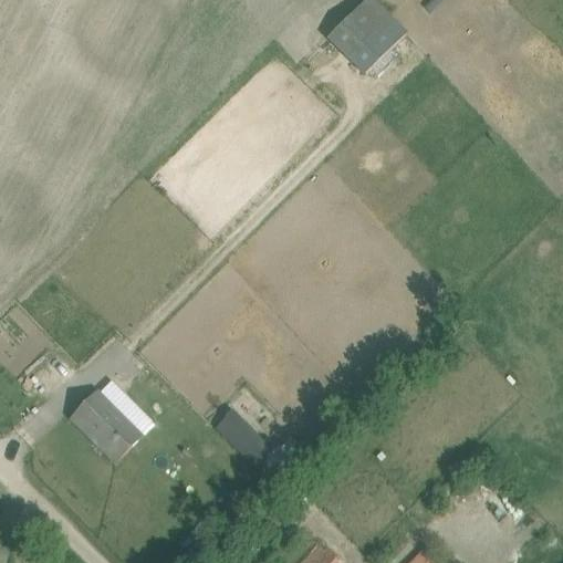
[(378,11),(339,50),(362,74),(402,35),(378,11)]
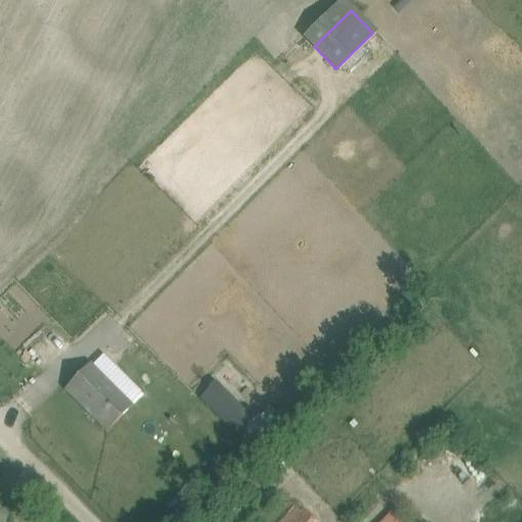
[(102,376),(88,363),(65,388),(105,429),(129,404),(120,396),(131,385),(113,366),(102,376)]
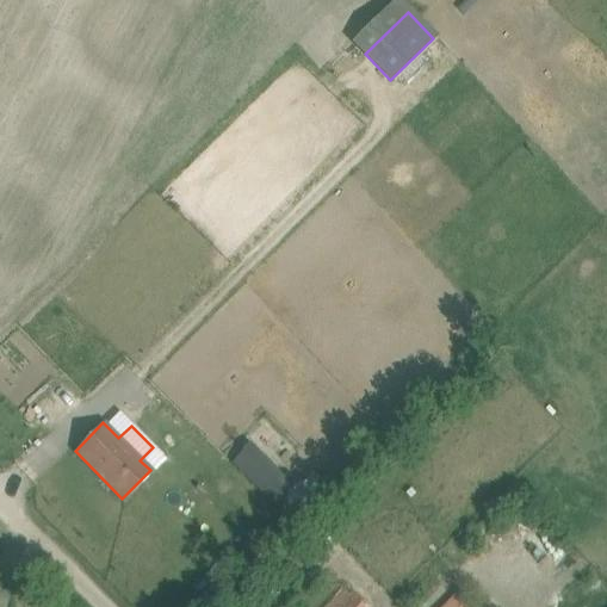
[(229,458),(272,502),(292,483),(249,439),(229,458)]
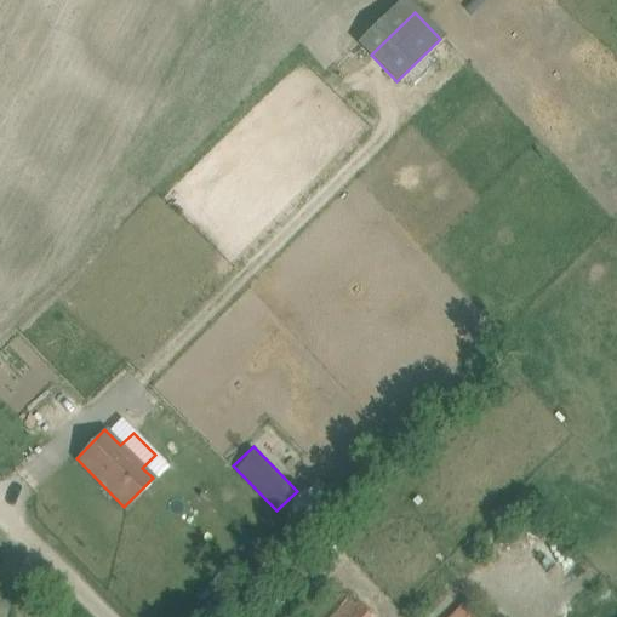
[(526,558),(555,580),(572,558),(543,536),(526,558)]
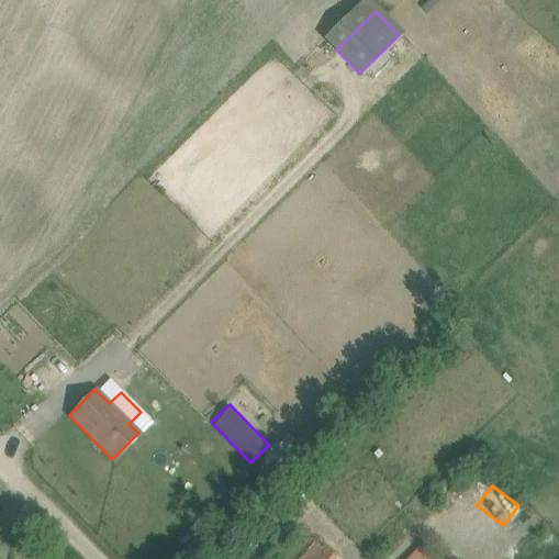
[(315,535),(294,558),(339,558),(342,557),(315,535)]
